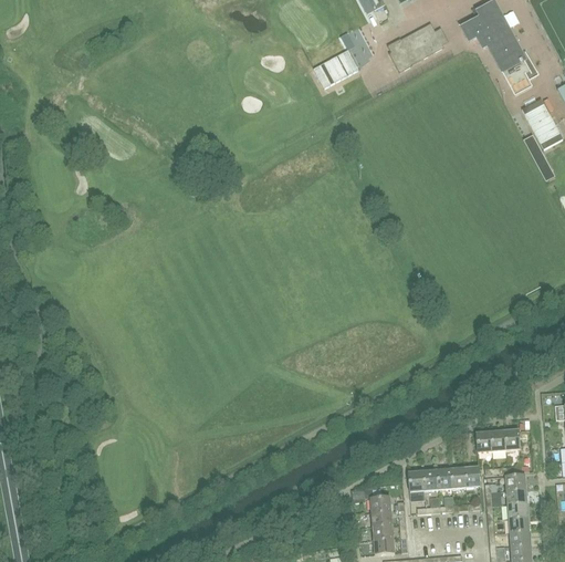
[(368,0),(374,9),(384,3),(382,0),(368,0)]
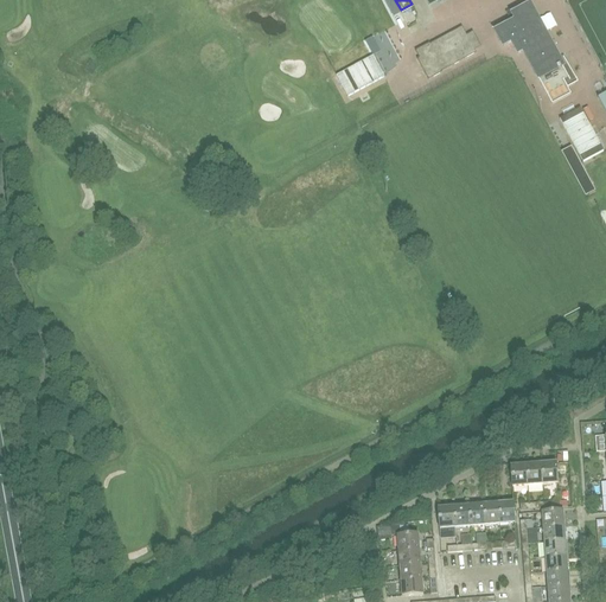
[(502,42),(510,38),(517,50),(522,46),(550,101),(569,90),(567,84),(576,78),(562,52),(557,55),(529,2),(522,6),(520,1),(514,5),(516,8),(509,13),(512,19),(495,29),(502,42)]
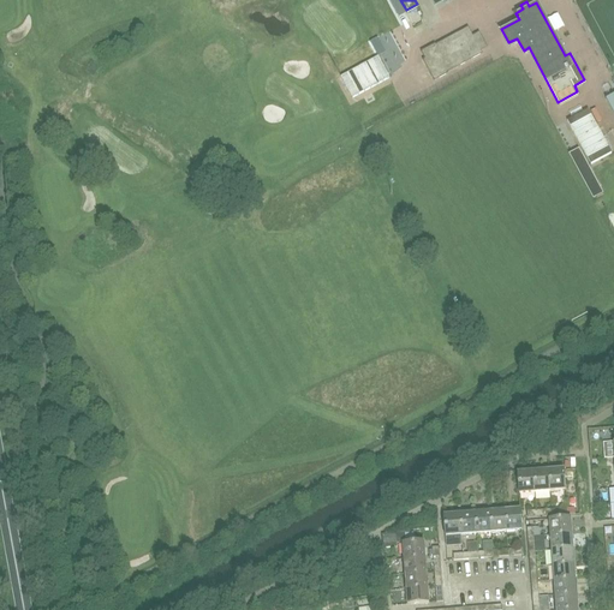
[(480,47),(487,43),(478,29),(472,33),(468,23),(435,41),(434,40),(421,47),(424,54),(422,55),(434,77),(447,70),(447,69),(482,49),(480,47)]
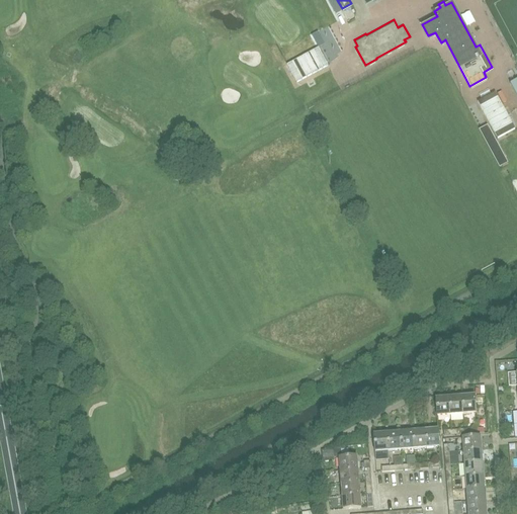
[(342,30),(323,40),(326,48),(346,37),(342,30)]
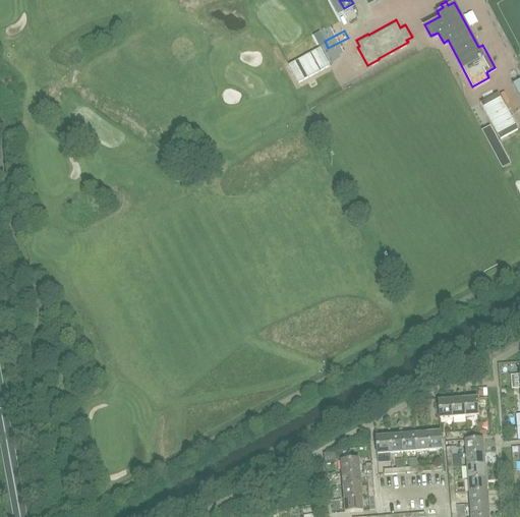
[(329,62),(320,45),(288,62),(297,79),(329,62)]
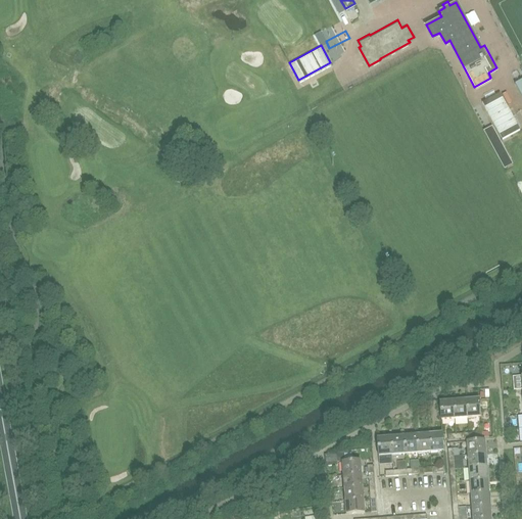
[(521,105),(518,107),(516,102),(521,99),(514,83),(505,87),(517,112),(521,109),(521,105)]
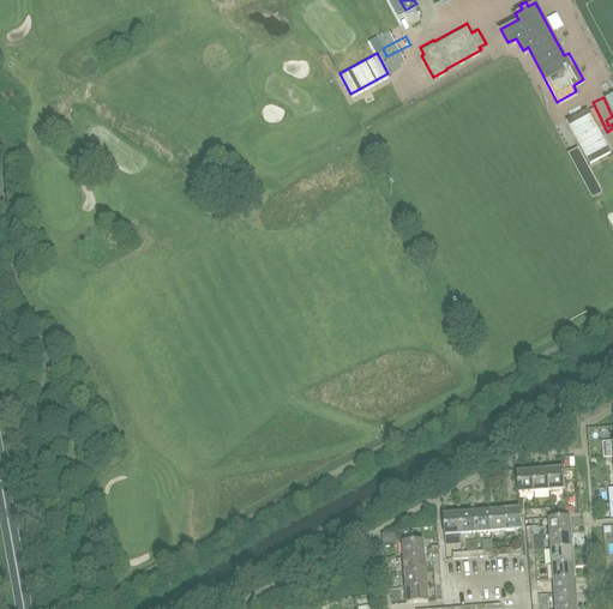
[(586,104),(565,116),(589,160),(610,149),(586,104)]
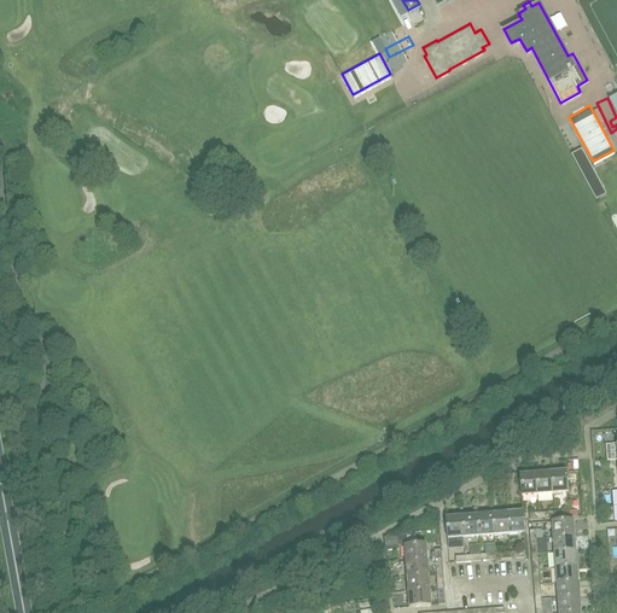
[(549,467),(552,490),(566,489),(568,489),(565,467),(556,468),(556,466),(549,467)]
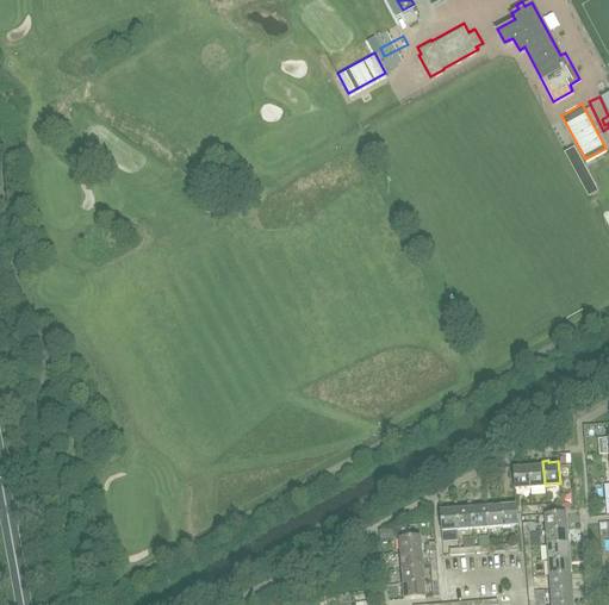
[(529,485),(545,484),(542,461),(542,462),(534,463),(534,461),(528,462),(529,485)]
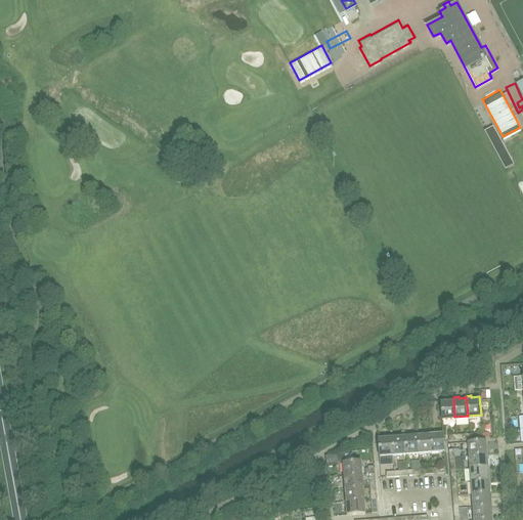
[(442,418),(454,417),(453,397),(453,398),(445,399),(445,397),(440,398),(440,399),(441,418),(442,418)]
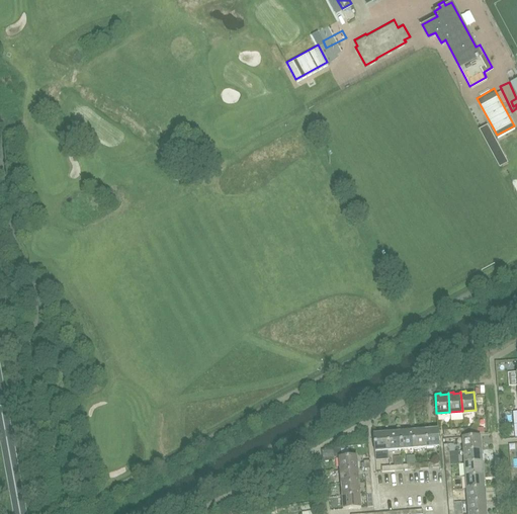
[(413,445),(426,444),(424,425),(424,427),(416,427),(416,426),(411,426),(413,445)]
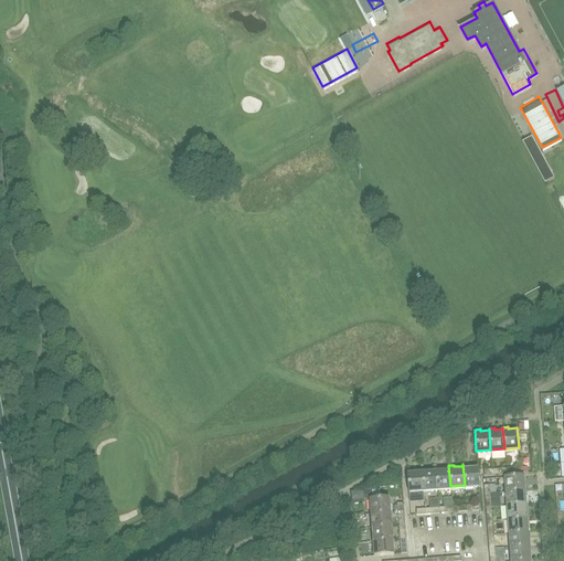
[(479,485),(477,464),(477,465),(468,465),(468,464),(463,464),(465,485),(478,484),(478,485),(479,485)]
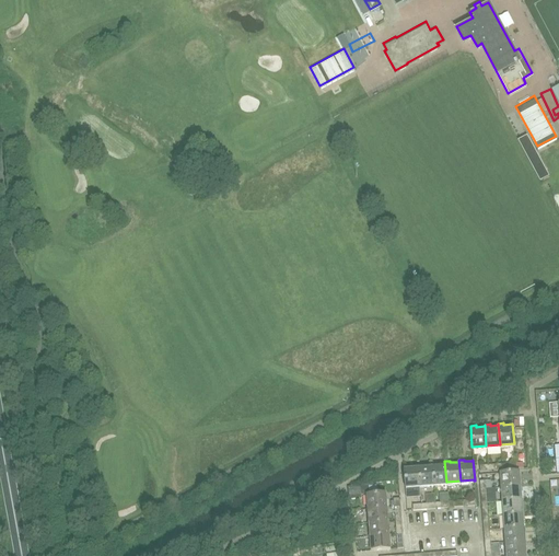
[(446,482),(444,461),(444,463),(437,463),(437,462),(431,462),(432,483),(446,482)]
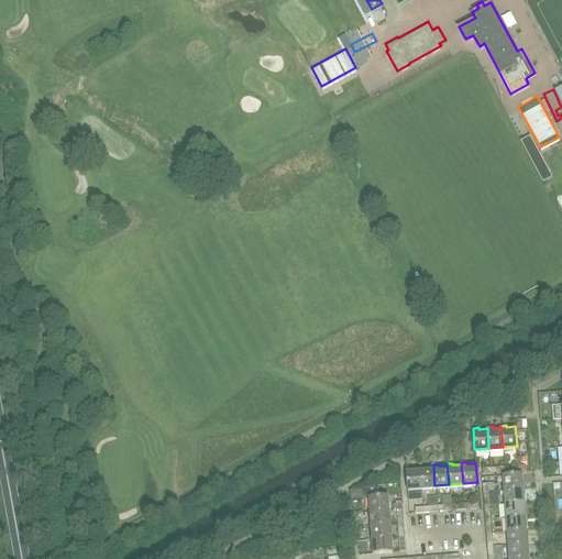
[(421,486),(434,485),(433,464),(433,467),(425,467),(425,466),(419,466),(421,486)]
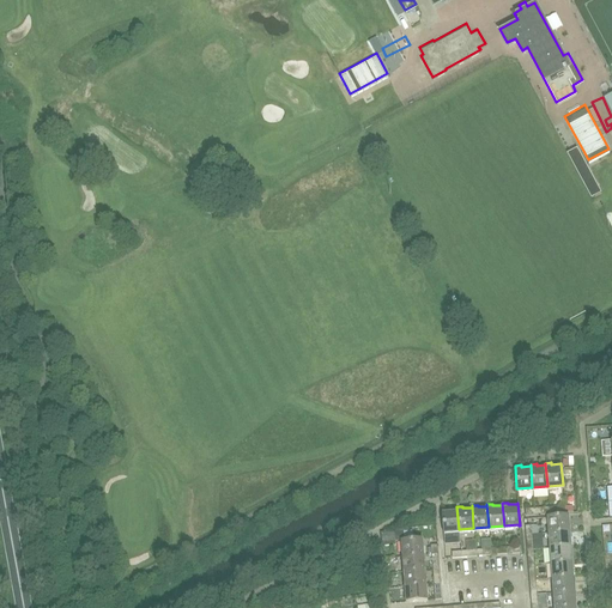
[(459,529),(456,506),(456,509),(448,509),(448,508),(442,508),(442,510),(441,510),(443,532),(443,530),(459,529)]
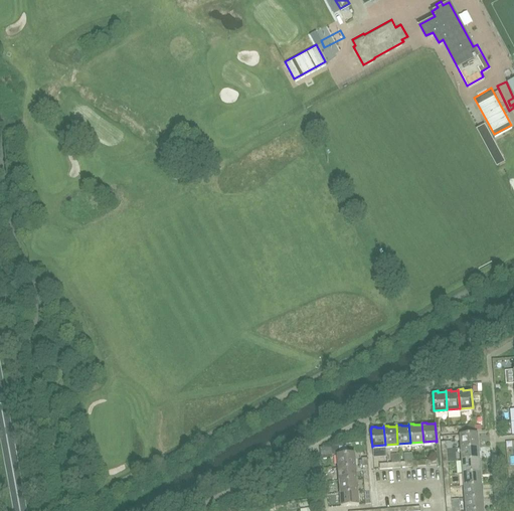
[(459,433),(460,445),(479,444),(478,444),(477,436),(479,436),(478,431),(477,431),(459,432),(459,433)]
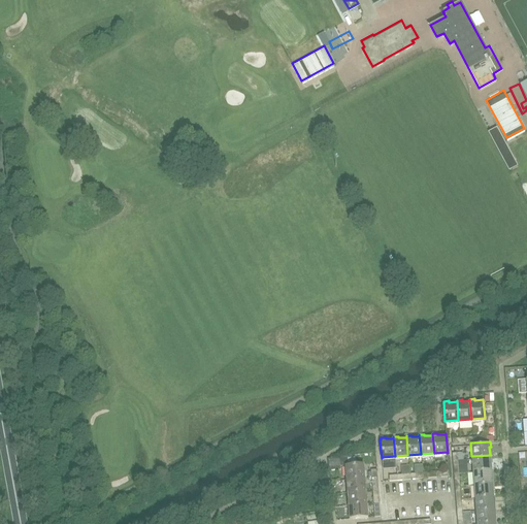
[(366,450),(366,458),(376,457),(376,450),(366,450)]
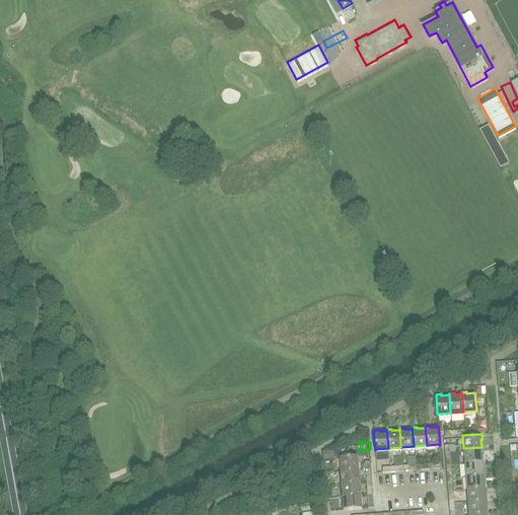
[(339,455),(342,455),(341,445),(323,447),(324,458),(335,457),(334,455),(339,455)]
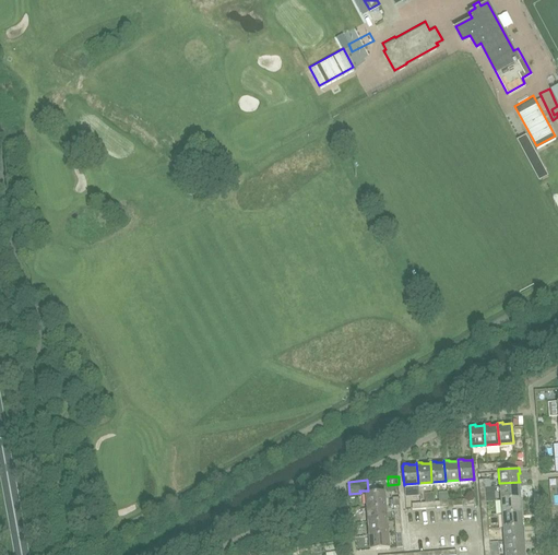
[(520,487),(520,482),(499,483),(500,497),(521,495),(520,495),(519,487),(520,487)]
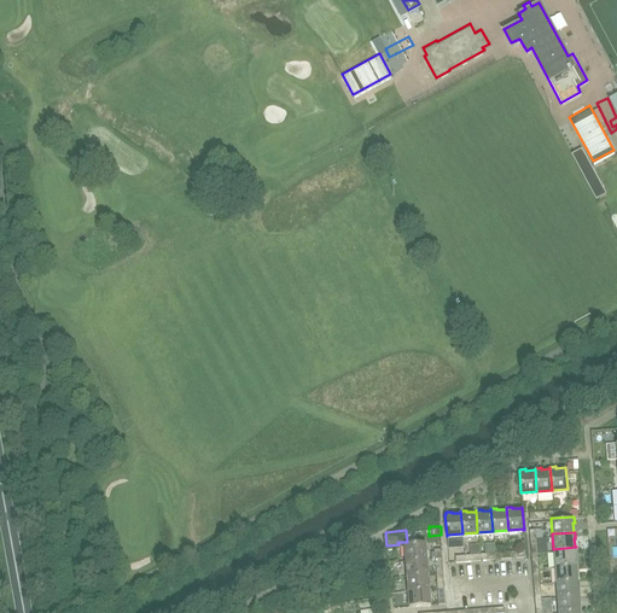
[(405,558),(428,555),(426,555),(425,547),(428,547),(426,541),(425,541),(425,539),(407,542),(403,542),(405,558)]
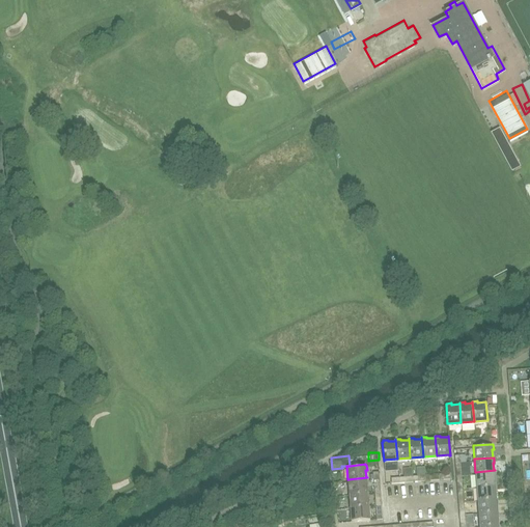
[(475,472),(476,484),(496,483),(495,483),(494,475),(495,475),(495,470),(475,472)]
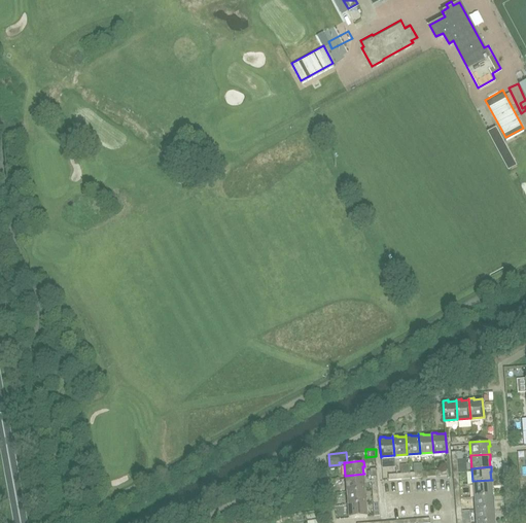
[(365,479),(364,474),(345,476),(346,488),(365,487),(364,487),(363,479),(365,479)]
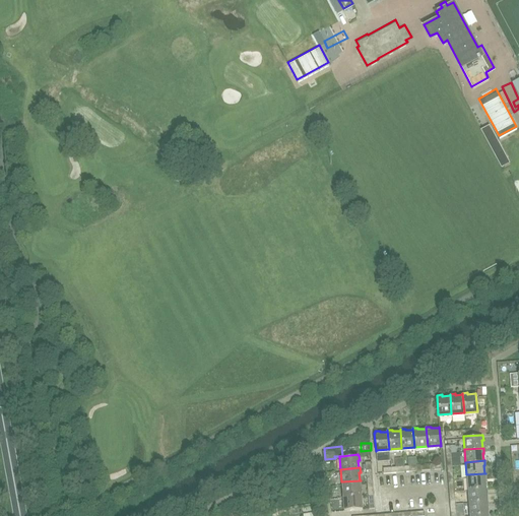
[(466,474),(467,488),(487,486),(485,486),(484,478),(485,478),(485,473),(466,474)]
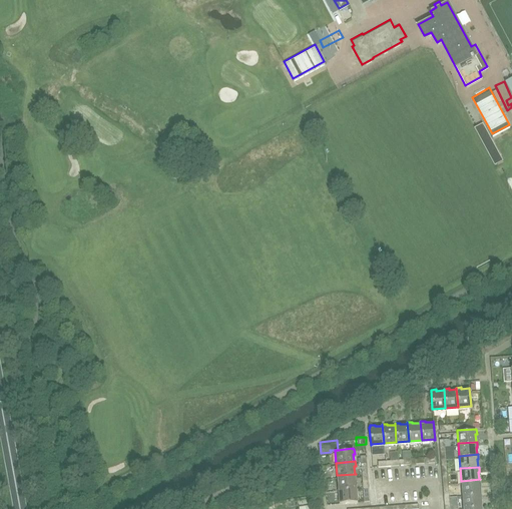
[(338,488),(357,487),(357,486),(356,487),(355,479),(357,479),(356,474),(337,475),(338,488)]
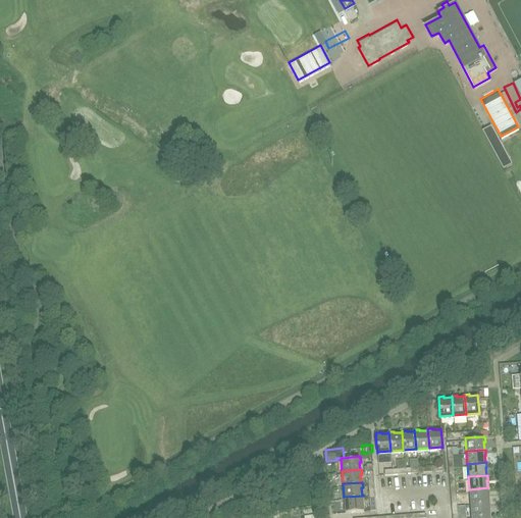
[(489,501),(488,501),(487,493),(488,493),(488,487),(469,489),(470,502),(489,501)]
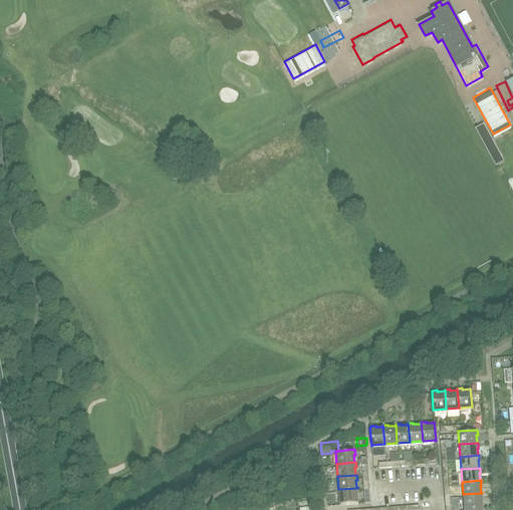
[(358,492),(357,488),(338,489),(339,501),(339,502),(357,501),(357,500),(356,492),(358,492)]
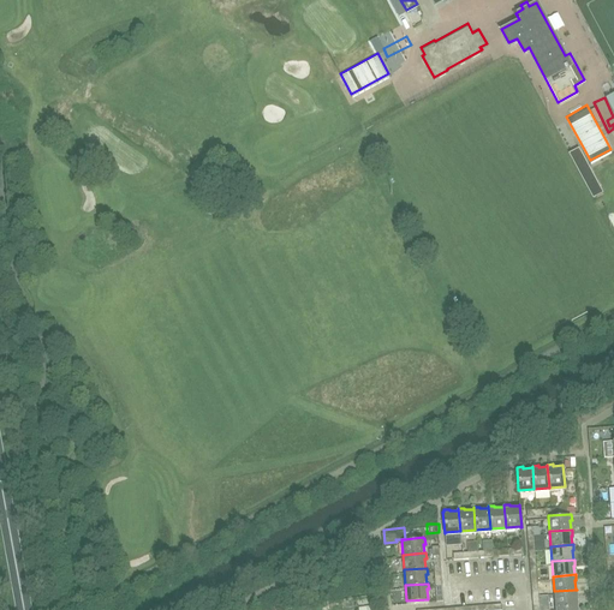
[(554,591),(555,606),(578,605),(578,604),(577,605),(576,596),(577,596),(577,590),(554,591)]
